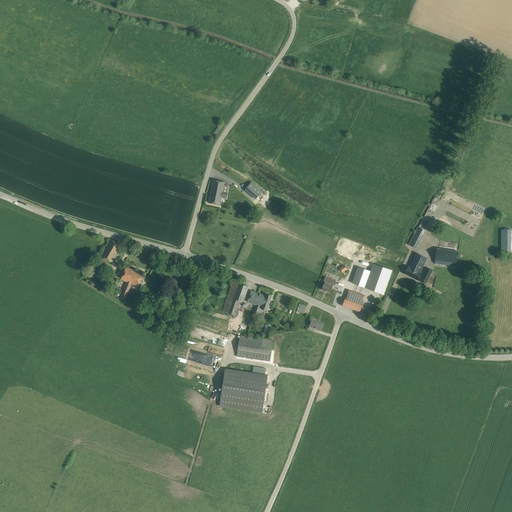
[(213,180),(209,202),(215,204),(215,203),(216,203),(216,204),(220,205),(220,204),(222,197),(227,198),(228,192),(223,192),(224,182),(214,180),(213,180)]
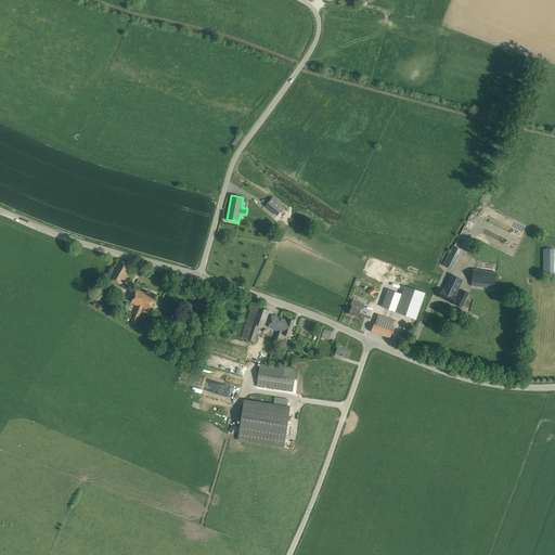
[(278,216),(282,210),(284,207),(273,197),(272,198),(266,206),(278,216)]
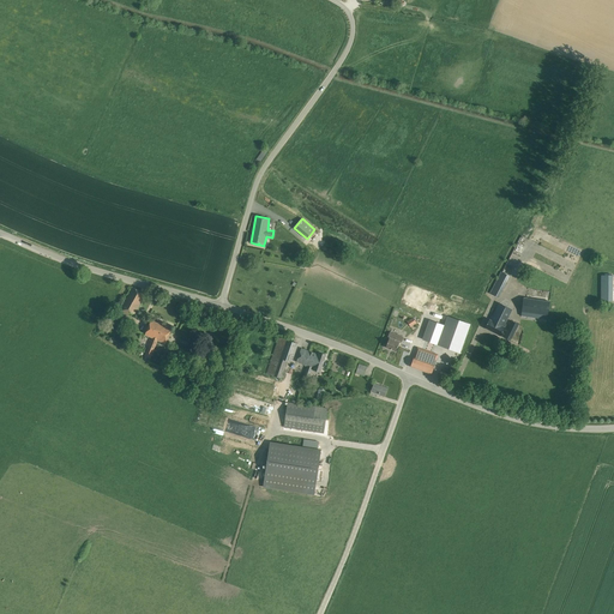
[(270,238),(269,245),(284,248),(286,241),(270,238)]
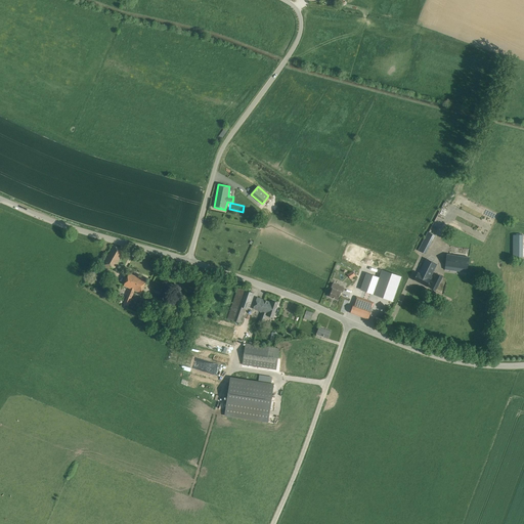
[(434,234),(428,231),(422,244),(418,250),(425,254),(435,235),(434,234)]
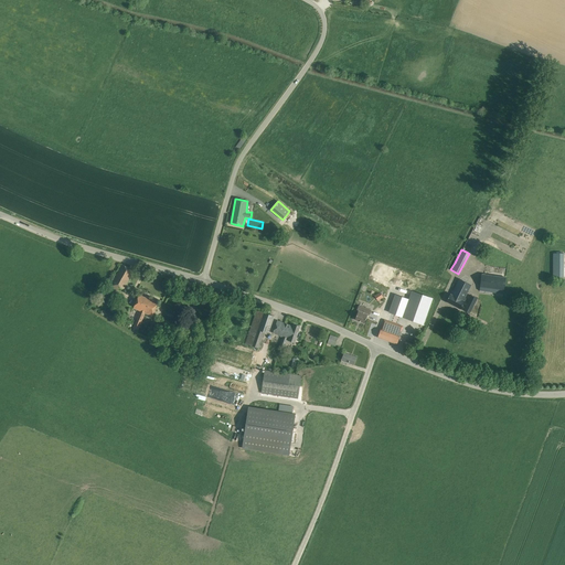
[(564,254),(554,253),(553,277),(564,277),(564,254)]
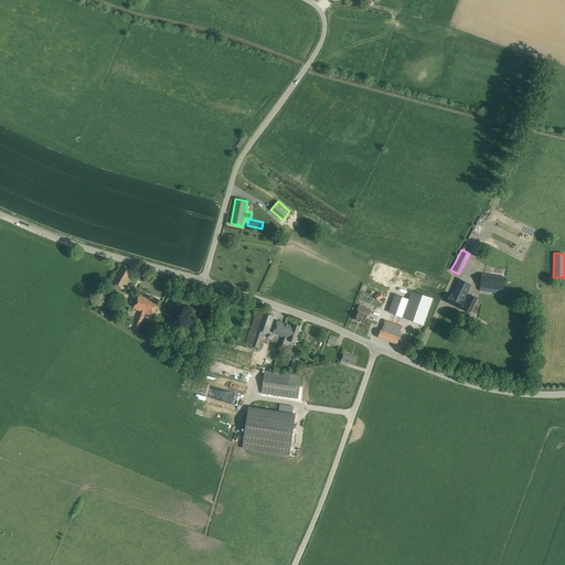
[(134,270),(123,265),(109,288),(117,292),(119,288),(124,290),(134,270)]
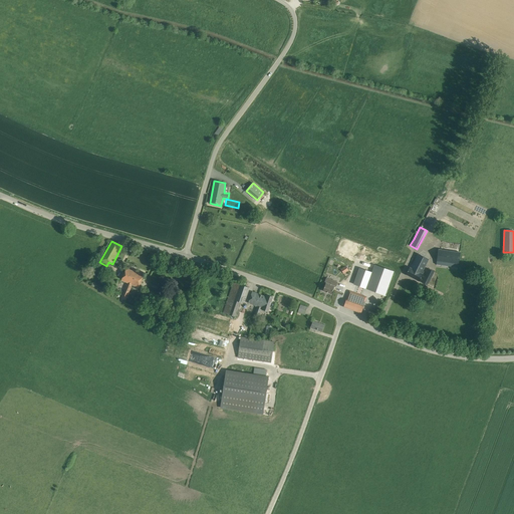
[(439,250),(437,261),(459,264),(461,253),(439,250)]
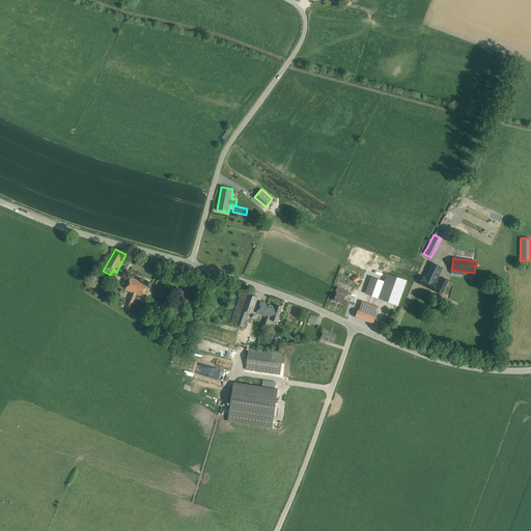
[(425,276),(436,281),(444,268),(432,262),(425,276)]
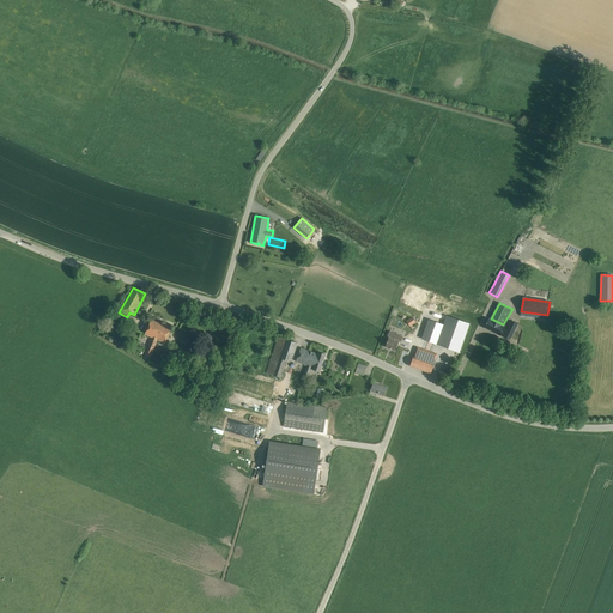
[(469,323),(447,316),(444,325),(429,320),(422,339),(437,344),(460,352),(469,323)]
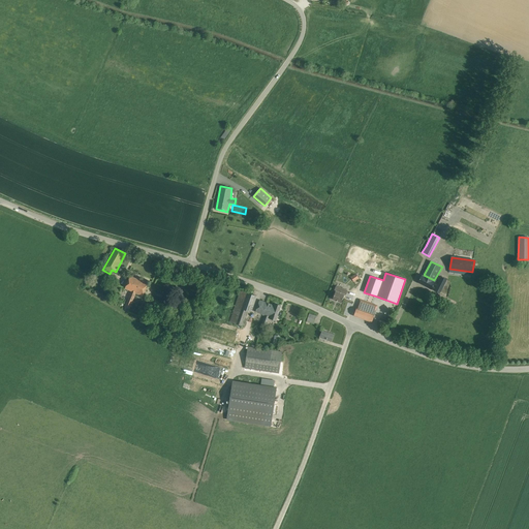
[(360,278),(355,274),(350,277),(354,282),(360,278)]
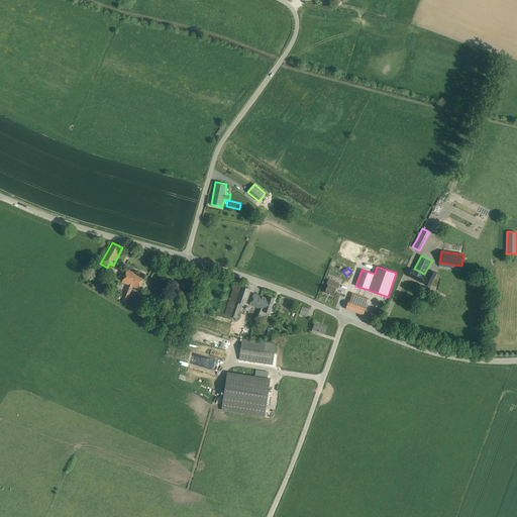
[(424,274),(414,269),(414,270),(412,269),(409,276),(421,283),(425,275),(424,274)]
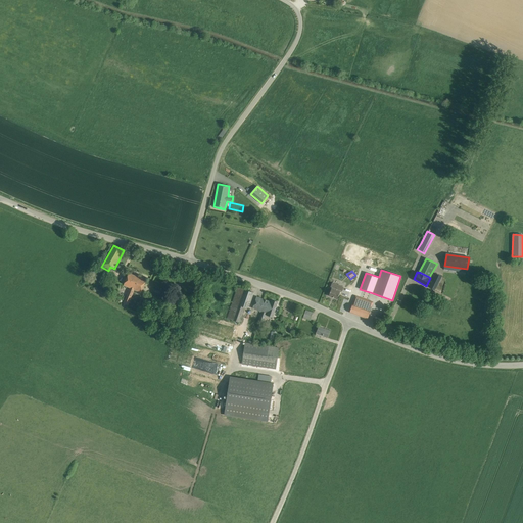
[(146,280),(129,273),(124,285),(130,287),(124,303),(129,305),(135,289),(141,292),(146,280)]
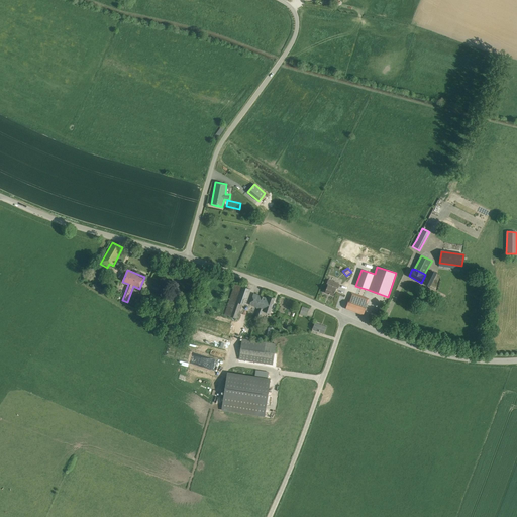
[(437,273),(431,271),(424,285),(430,287),(437,273)]
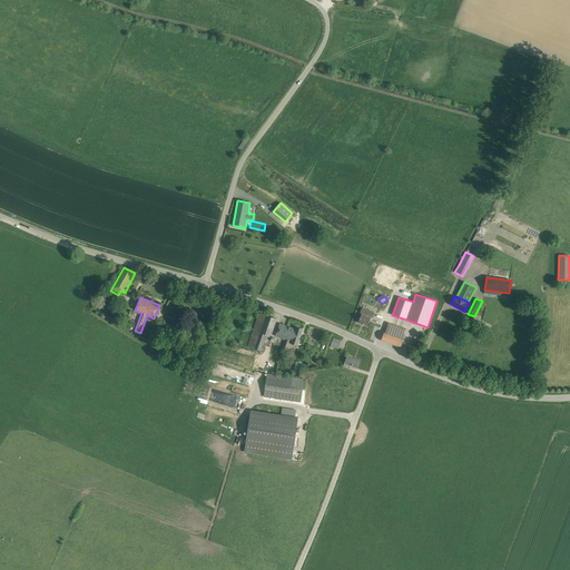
[(374,313),(362,307),(360,312),(362,313),(359,322),(367,326),(371,316),(373,317),(374,313)]
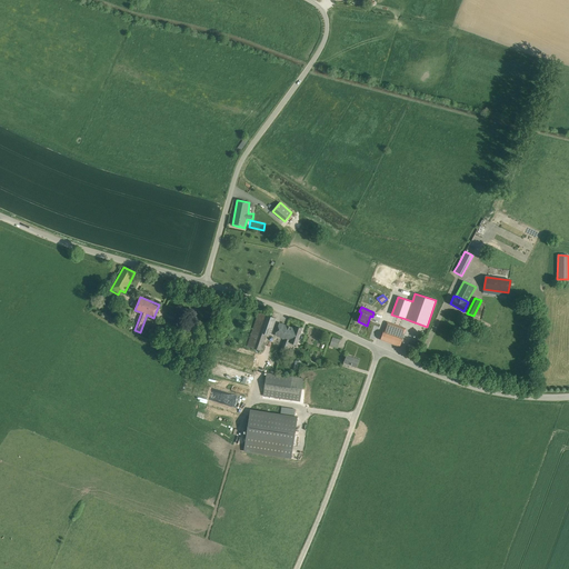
[(277,319),(259,312),(247,346),(260,350),(266,335),(270,336),(277,319)]
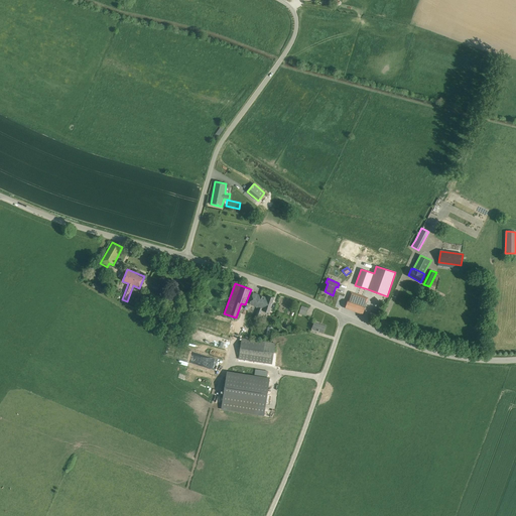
[(268,298),(253,292),(249,303),(256,306),(255,307),(257,307),(257,306),(258,307),(253,323),(257,324),(262,310),(269,312),(274,298),(268,296),(268,298)]
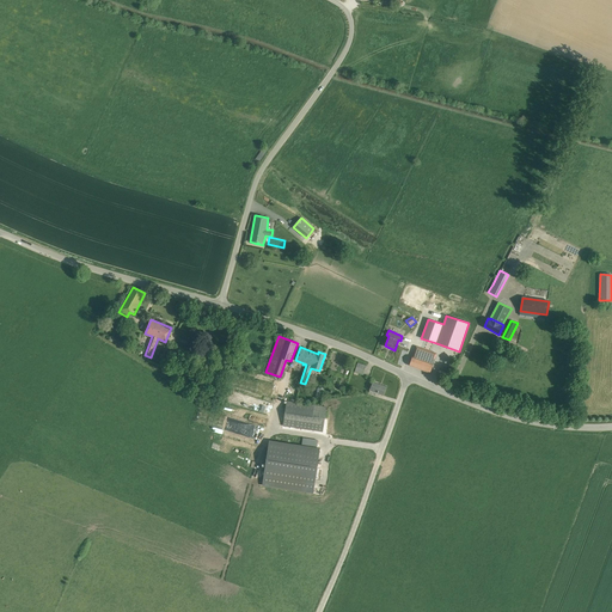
[(436,354),(416,347),(409,366),(430,373),(434,363),(433,363),(436,354)]
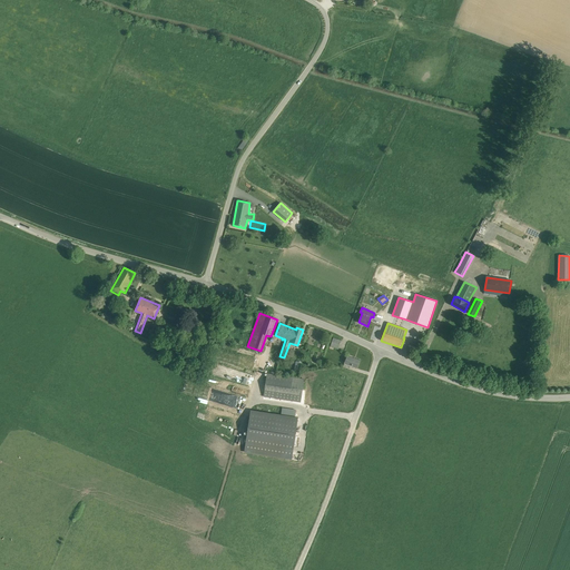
[(341,341),(333,337),(331,346),(338,349),(341,341)]
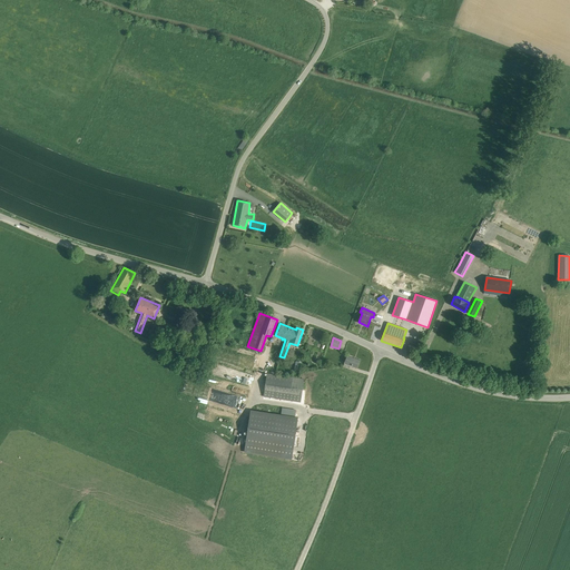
[(360,361),(347,356),(345,363),(356,369),(360,361)]
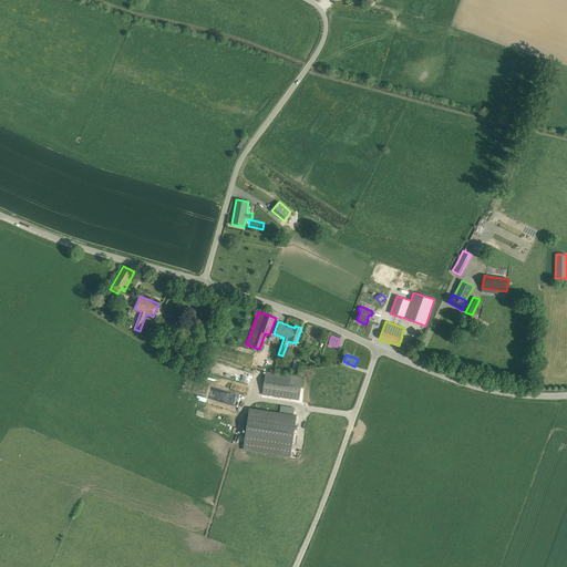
[(272,370),(276,361),(266,359),(264,367),(272,370)]
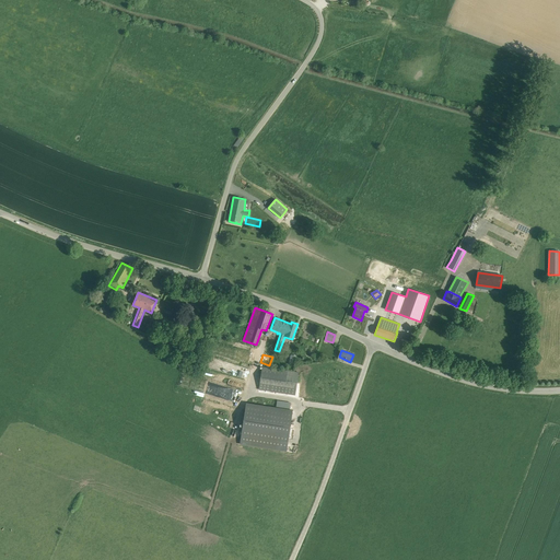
[(259,389),(295,395),(299,372),(263,366),(259,389)]
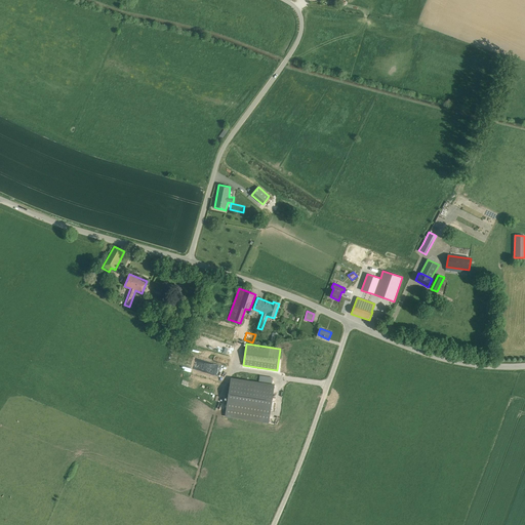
[(225,417),(269,423),(275,386),(271,385),(272,377),(259,375),(258,382),(231,378),(225,417)]
